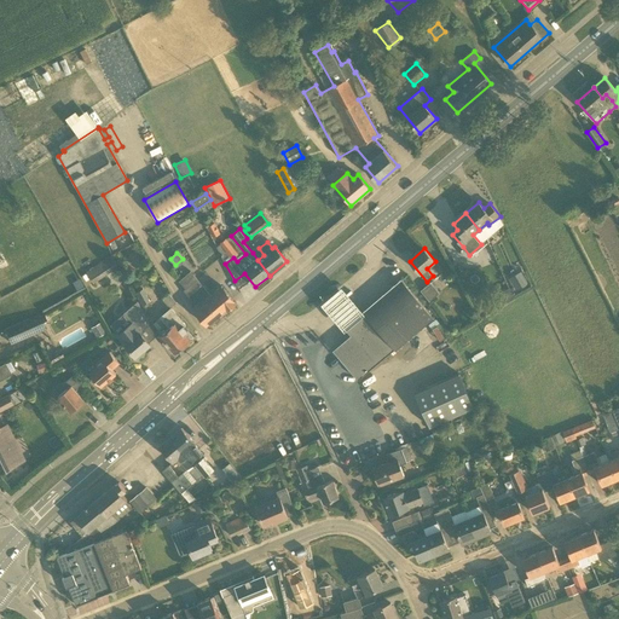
[(94,283),(119,267),(111,255),(86,272),(94,283)]
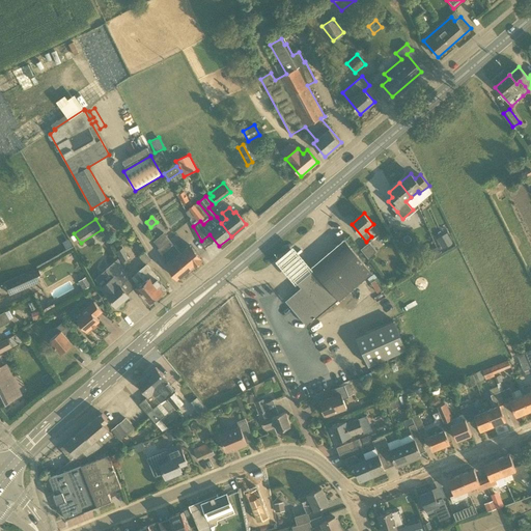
[(444,248),(452,242),(447,232),(438,239),(444,248)]
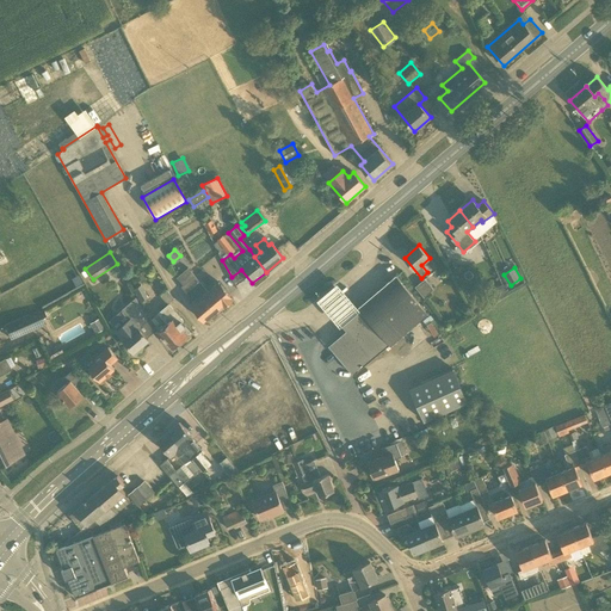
[(215,313),(189,282),(195,276),(187,269),(177,278),(183,285),(181,287),(190,298),(196,294),(198,297),(190,304),(192,308),(204,322),(215,313)]
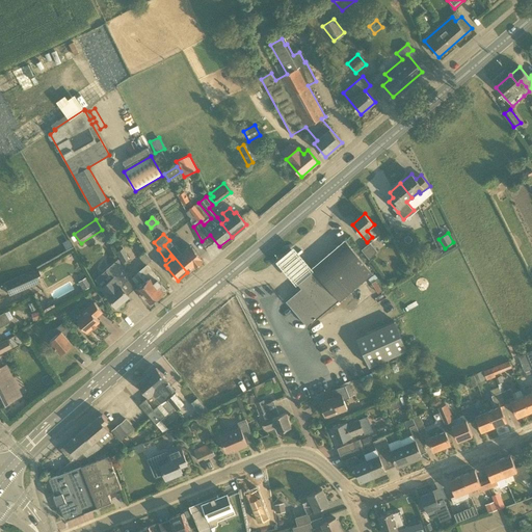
[(182,255),(169,240),(164,245),(187,272),(194,265),(195,267),(204,260),(190,247),(182,255)]
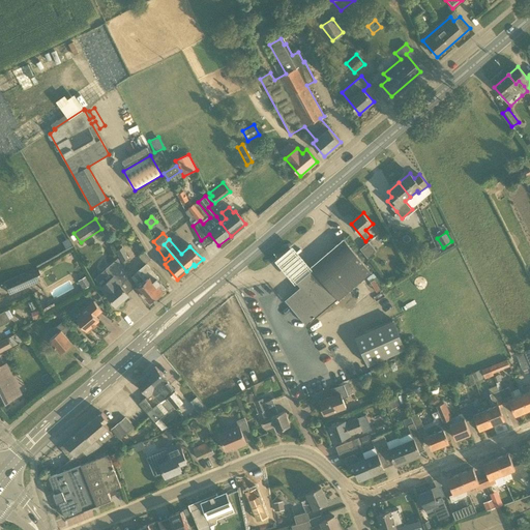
[(339,299),(371,271),(344,239),(311,267),(312,268),(296,282),(302,289),(287,301),(306,325),(337,298),(339,299)]
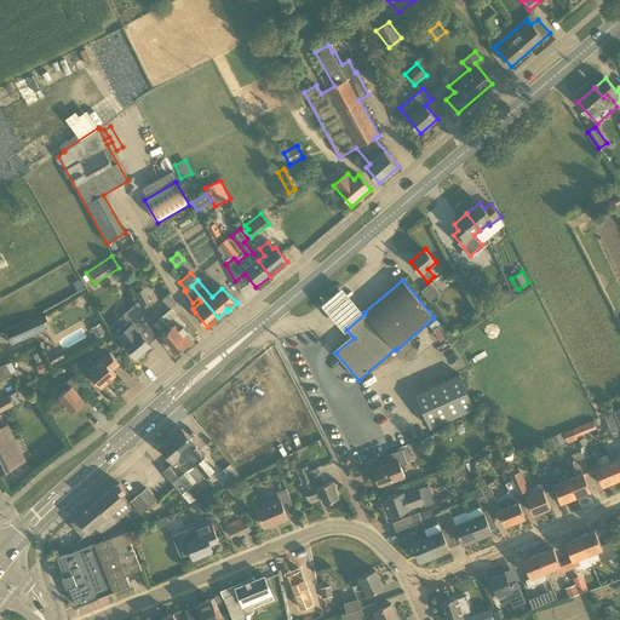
[(431,282),(423,290),(432,299),(440,292),(431,282)]
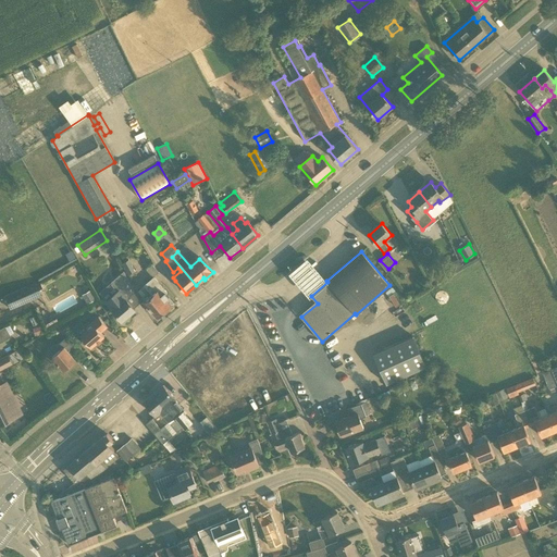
[(327,279),(307,255),(289,270),(309,294),(327,279)]
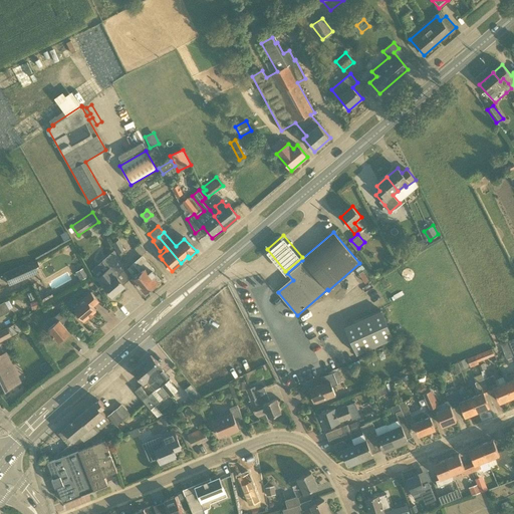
[(118,254),(124,250),(119,239),(112,244),(118,254)]
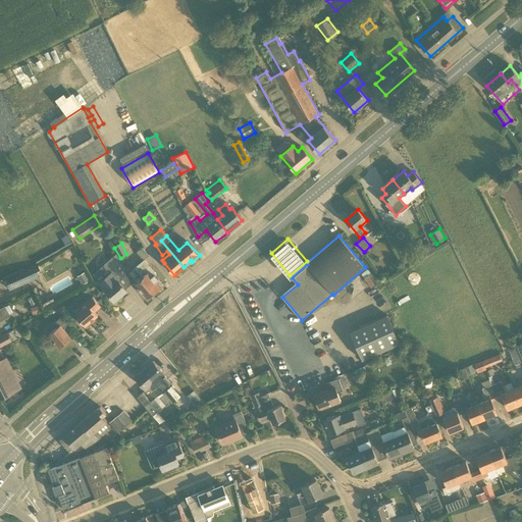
[(145,248),(139,251),(142,259),(148,256),(145,248)]
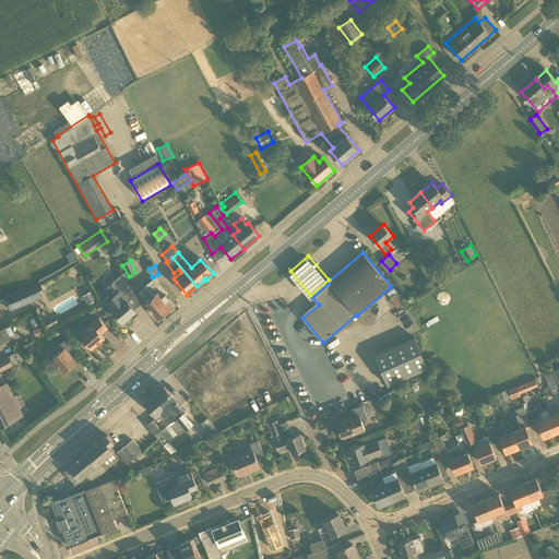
[(122,322),(135,311),(127,300),(134,293),(125,272),(111,283),(119,292),(107,302),(113,311),(122,322)]
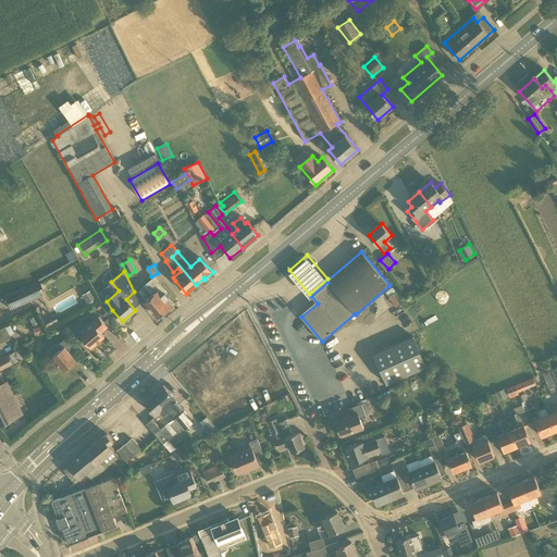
[(168,310),(175,304),(165,293),(166,292),(153,276),(140,288),(146,294),(143,297),(146,300),(144,301),(159,319),(164,314),(163,312),(168,309),(168,310)]
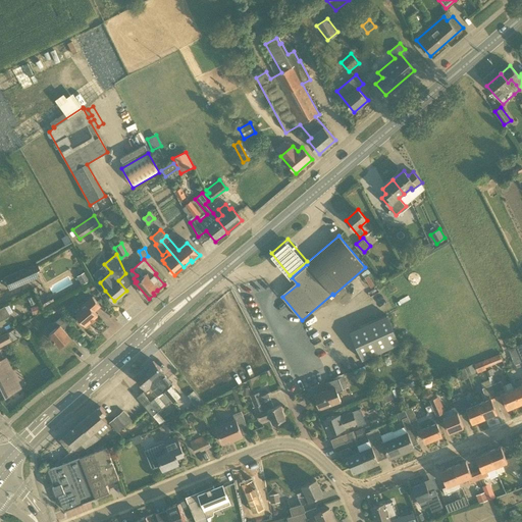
[(9,291),(31,281),(24,268),(4,277),(9,291)]
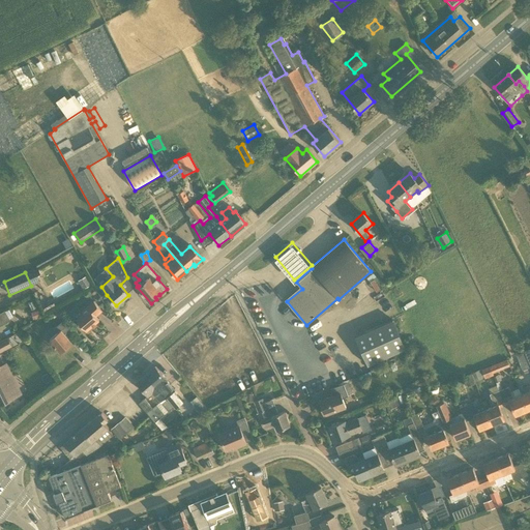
[(85,284),(82,286),(83,288),(91,284),(86,275),(82,278),(85,284)]
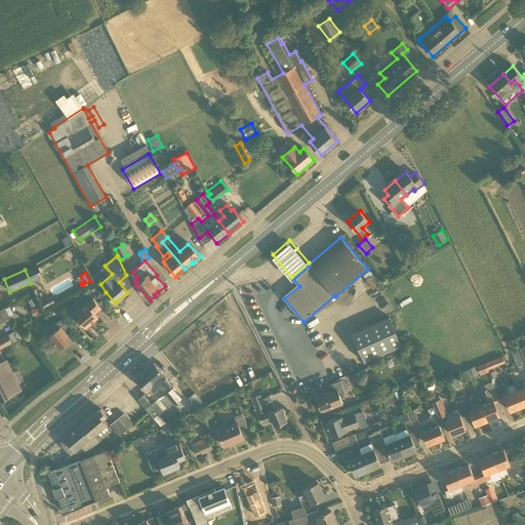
[(86,328),(98,317),(95,313),(102,308),(92,298),(80,309),(81,310),(76,316),(86,328)]
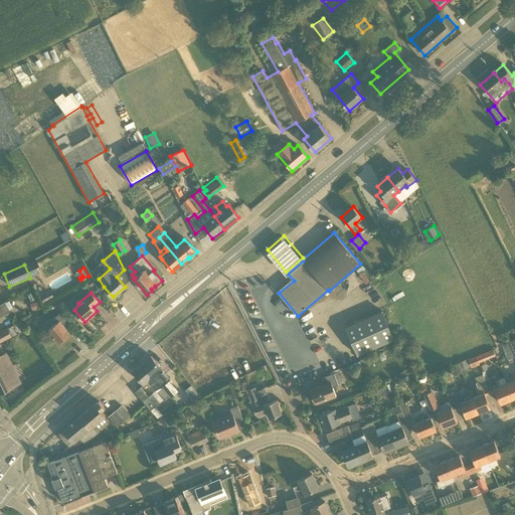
[(0,316),(10,311),(5,302),(0,304),(0,316)]
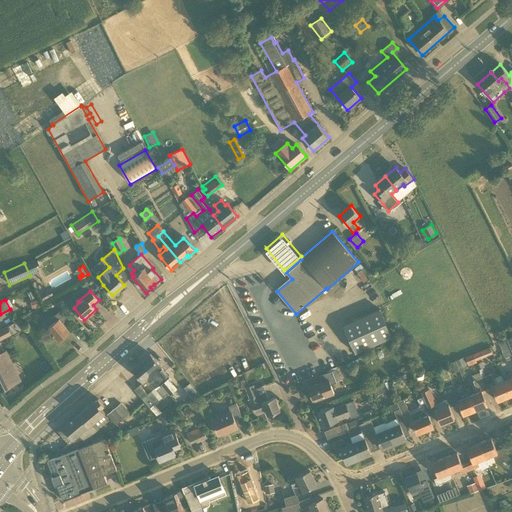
[(37,300),(30,302),(31,308),(38,306),(37,300)]
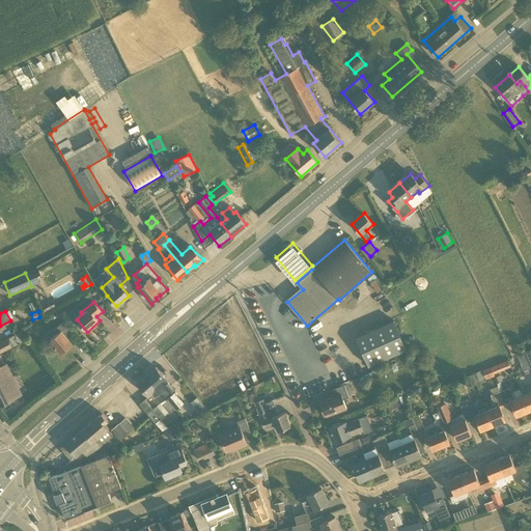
[(360,335),(372,364),(411,347),(398,318),(360,335)]
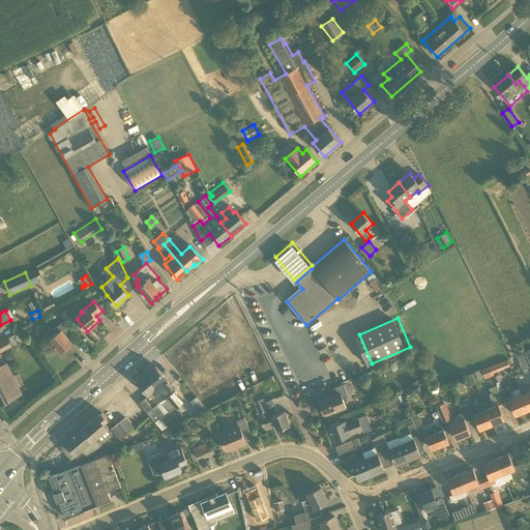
[(61,353),(72,343),(69,340),(74,335),(62,322),(54,329),(57,332),(50,340),(55,346),(56,347),(61,353)]
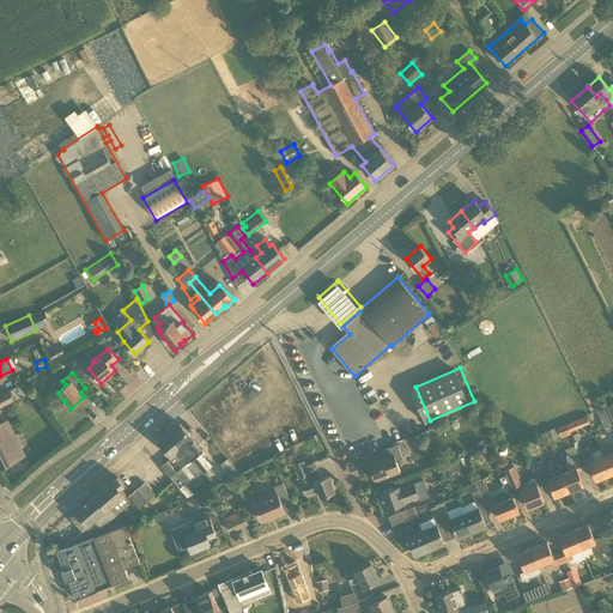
[(0,406),(12,400),(7,392),(0,395),(0,406)]
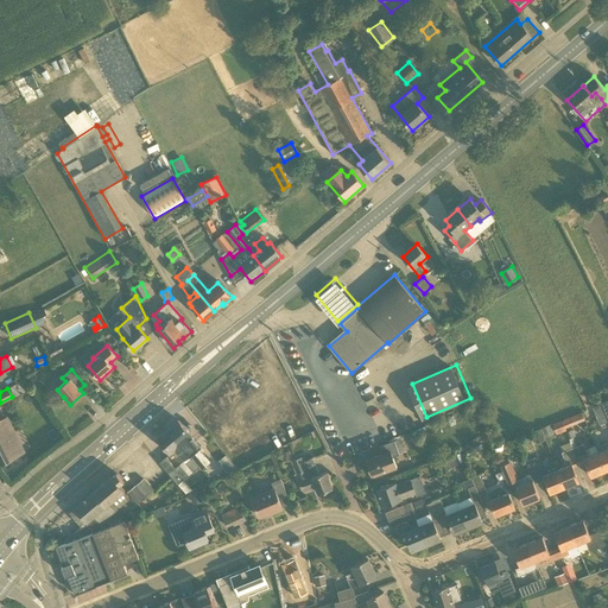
[(601,429),(607,426),(607,418),(601,404),(593,407),(601,429)]
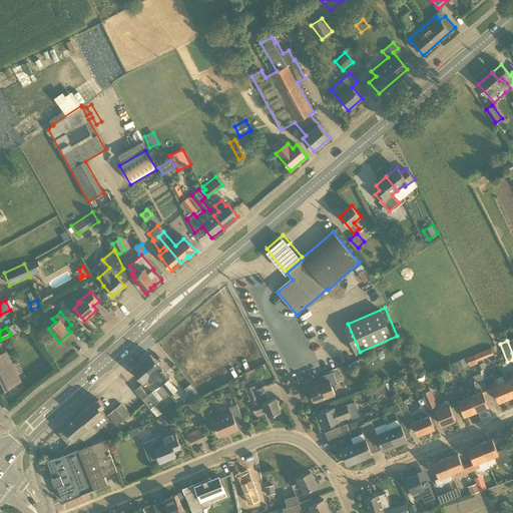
[(477,361),(493,355),(491,348),(474,355),(477,361)]
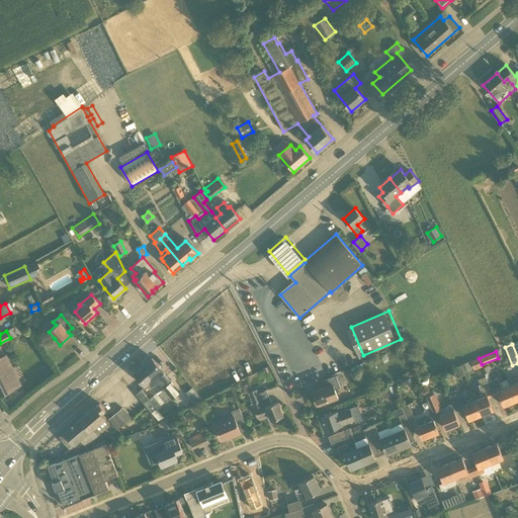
[(143,366),(160,386),(170,379),(152,358),(143,366)]
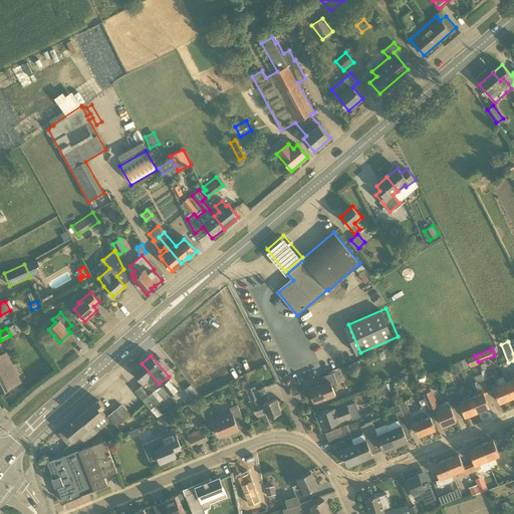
[(479,363),(478,361),(475,355),(467,358),(471,367),(479,363)]
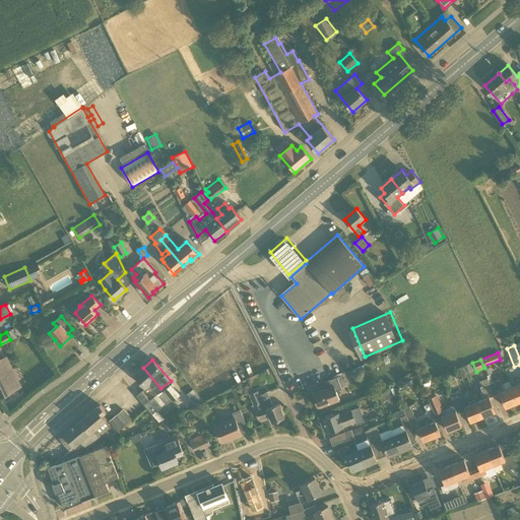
[(3,369),(0,363),(0,395),(20,386),(9,366),(3,369)]
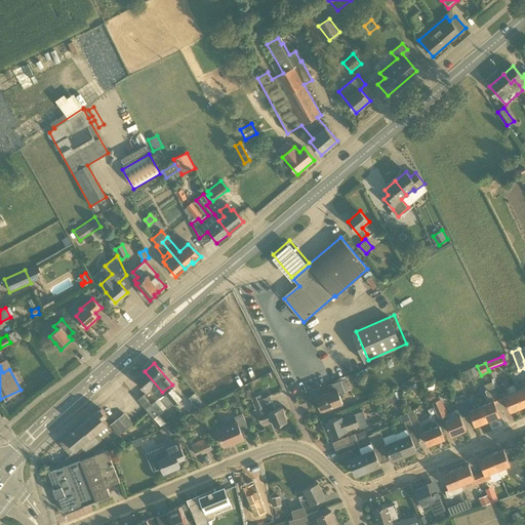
[(468,370),(471,378),(479,375),(476,367),(468,370)]
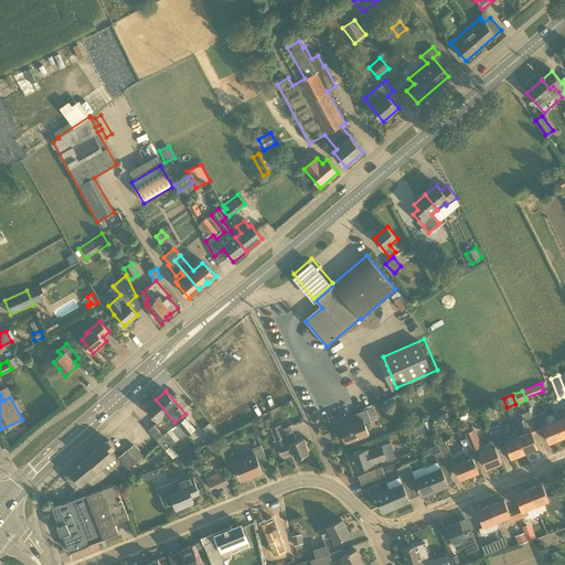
[(502,398),(494,402),(497,409),(505,406),(502,398)]
